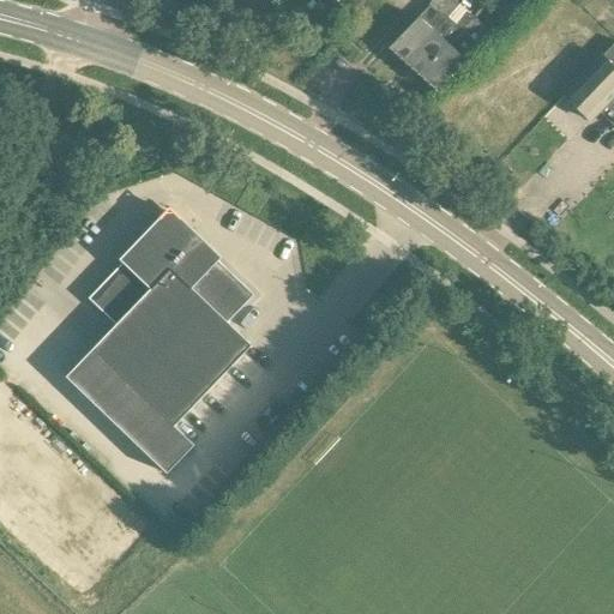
[(335,0),(349,14),(363,0),(335,0)]
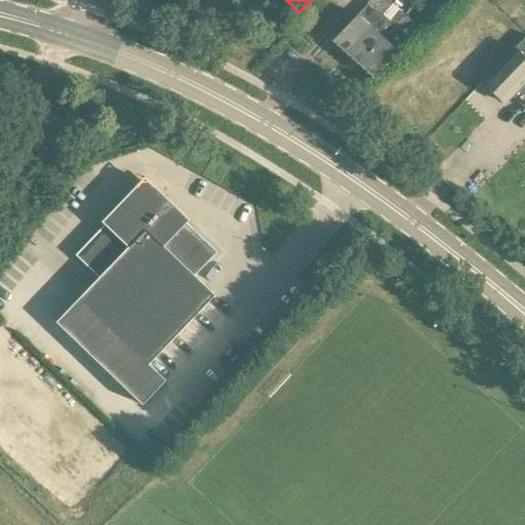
[(347,55),(384,15),(393,5),(388,0),(384,0),(374,10),(367,4),(332,41),(347,55)]
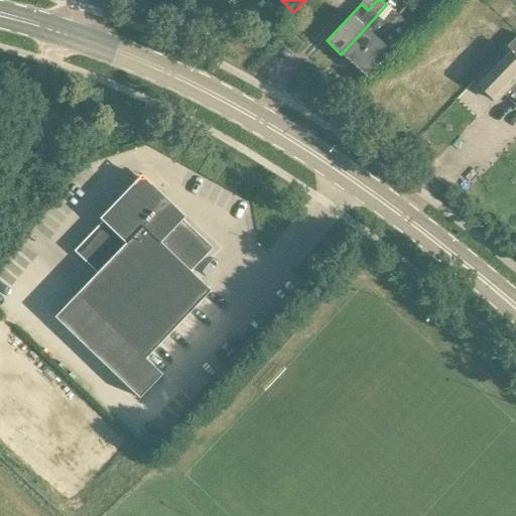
[(354,67),(400,17),(394,11),(384,21),(377,15),(341,54),(354,67)]
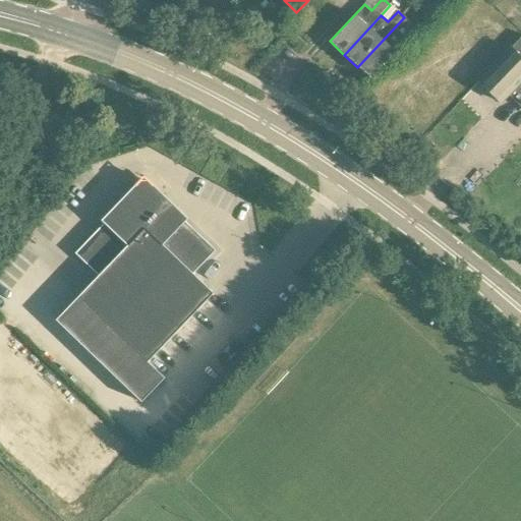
[(404,17),(357,67),(369,78),(407,40),(399,32),(408,20),(404,17)]
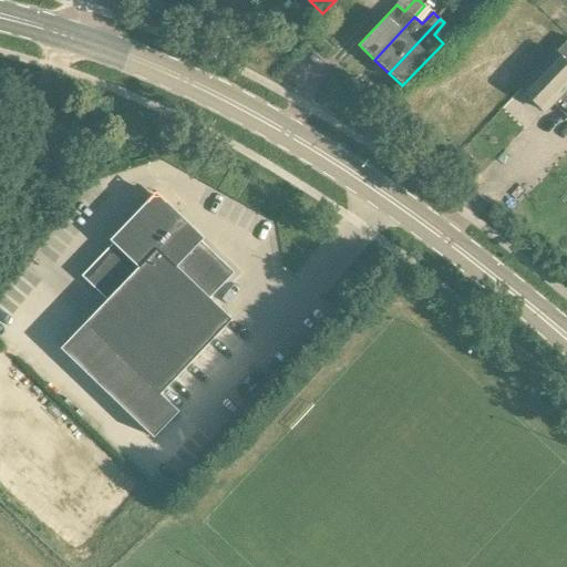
[(566,42),(521,91),(544,113),(554,102),(566,114),(566,42)]
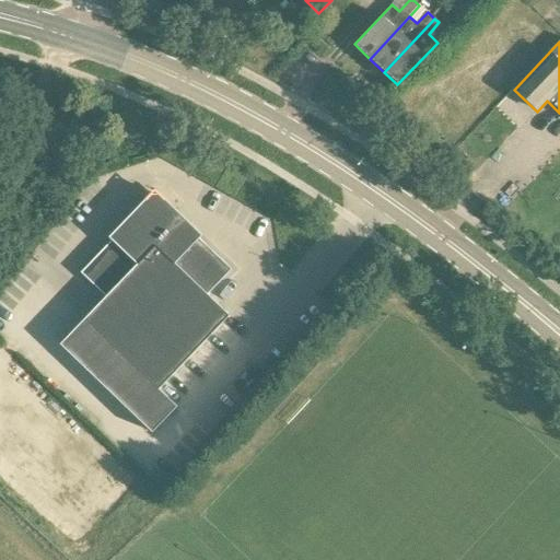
[(105,298),(84,318),(55,347),(147,436),(176,408),(159,389),(229,316),(208,295),(232,270),(203,243),(202,243),(199,240),(202,236),(159,195),(150,195),(108,237),(112,242),(108,245),(107,245),(80,273),(105,298)]
